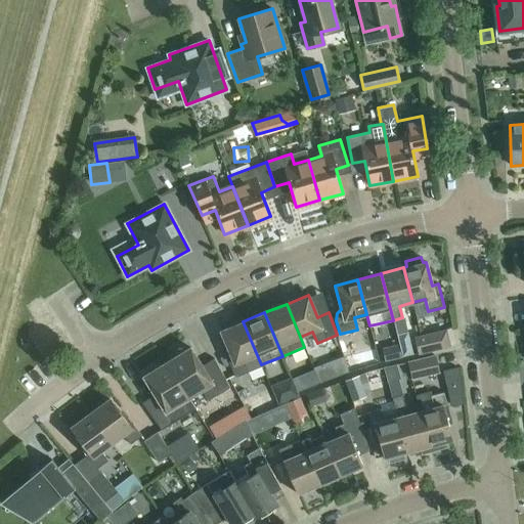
[(220,331),(229,353),(226,355),(235,377),(261,366),(261,364),(243,321),(220,331)]
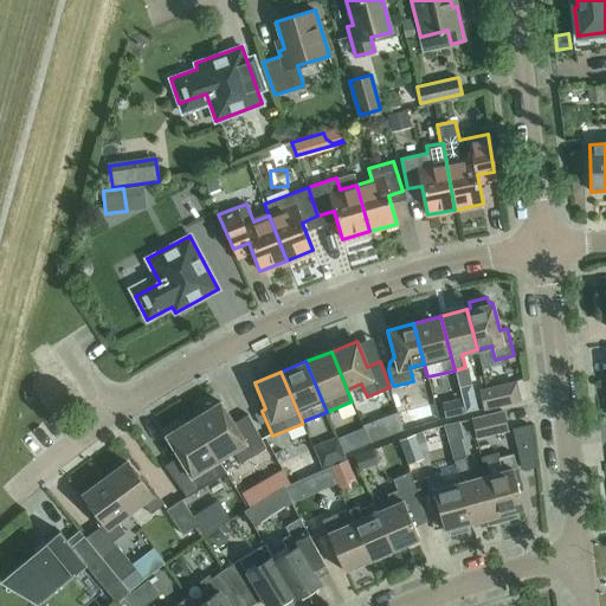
[(516,381),(479,391),(483,408),(521,400),(516,381)]
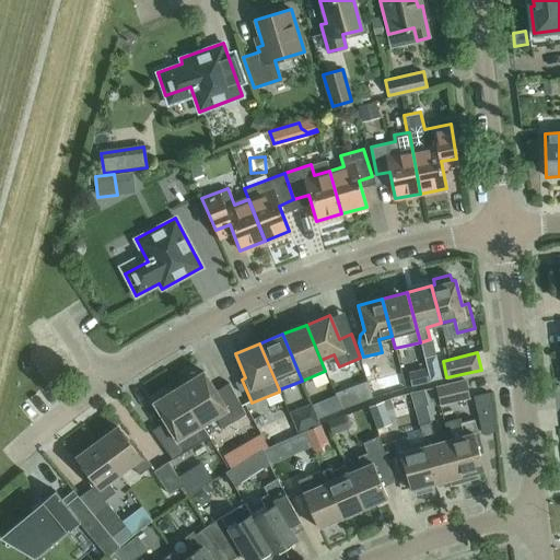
[(440,377),(434,354),(423,358),(429,380),(440,377)]
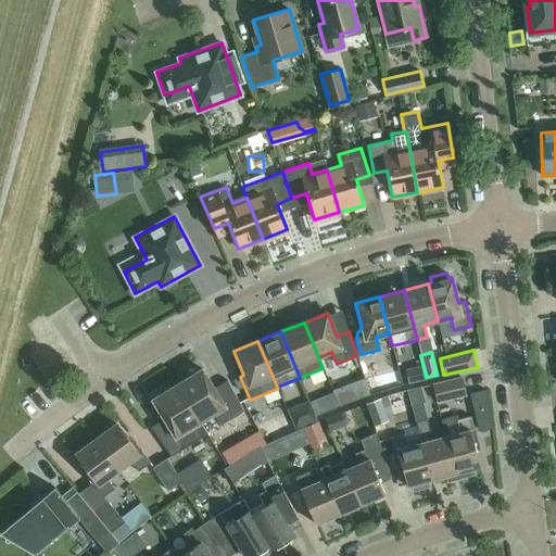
[(405,369),(408,382),(425,378),(421,365),(405,369)]
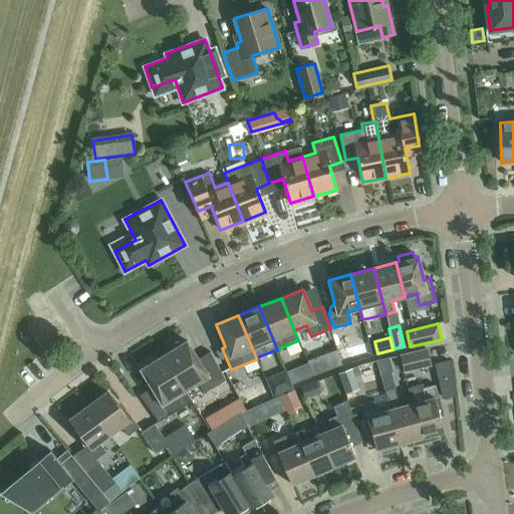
[(198,358),(187,340),(164,354),(186,391),(198,382),(204,393),(225,379),(210,351),(198,358)]
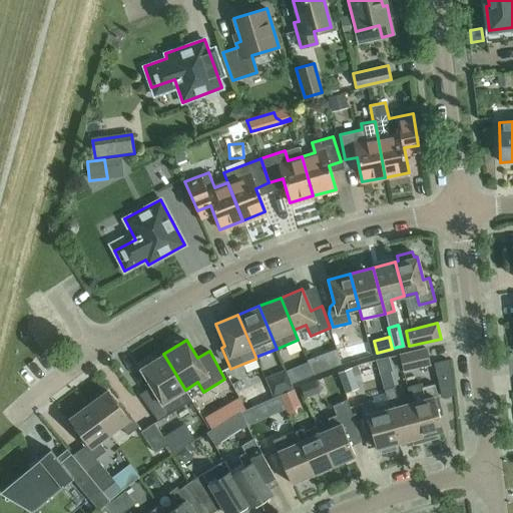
[(344,345),(336,347),(342,364),(357,358),(353,345),(345,348),(344,345)]
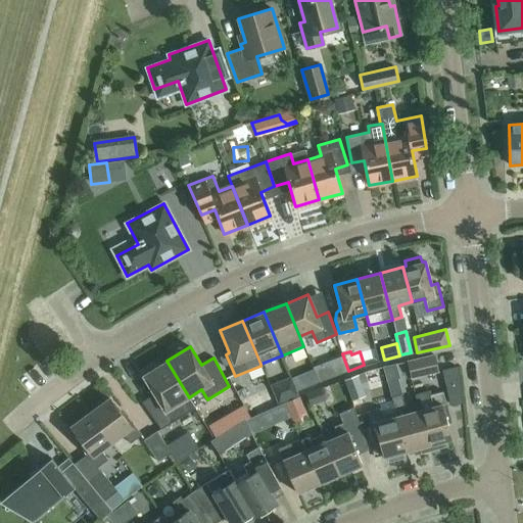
[(411,377),(438,371),(434,354),(407,362),(411,377)]
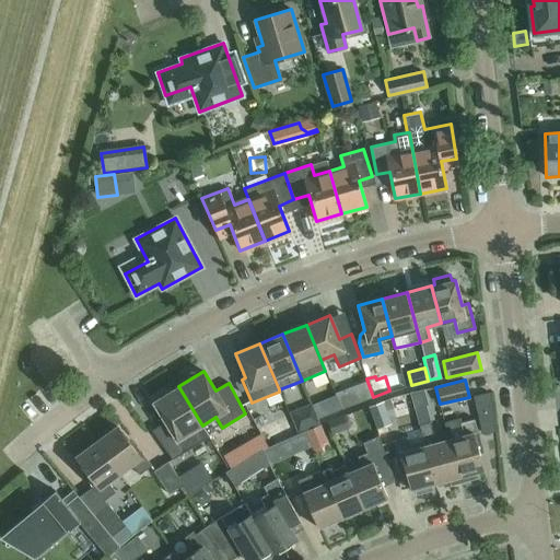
[(354,385),(336,393),(341,408),(361,401),(354,385)]
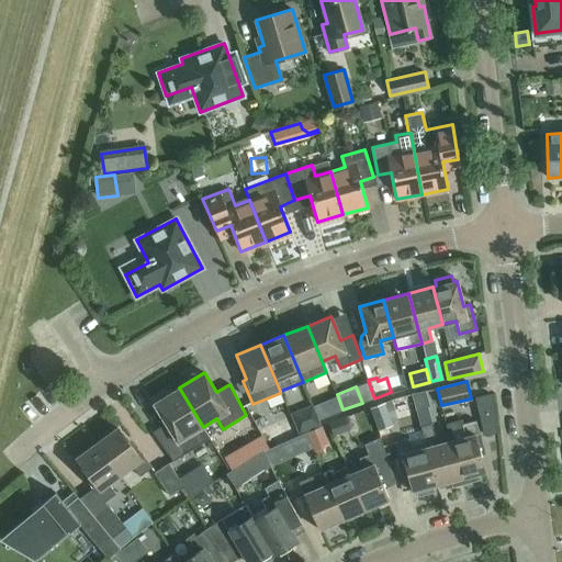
[(153,431),(172,460),(210,438),(203,427),(179,388),(154,403),(166,423),(153,431)]
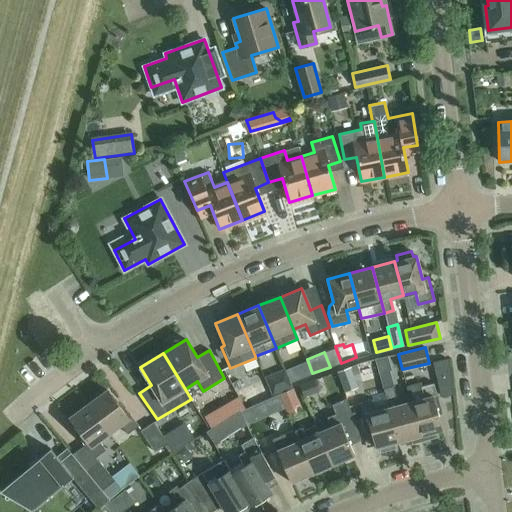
[(388,355),(375,359),(379,373),(392,369),(388,355)]
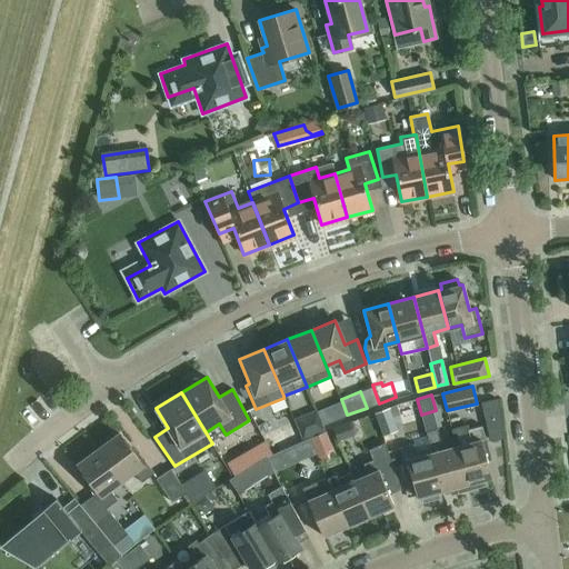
[(403,420),(420,416),(416,398),(398,403),(403,420)]
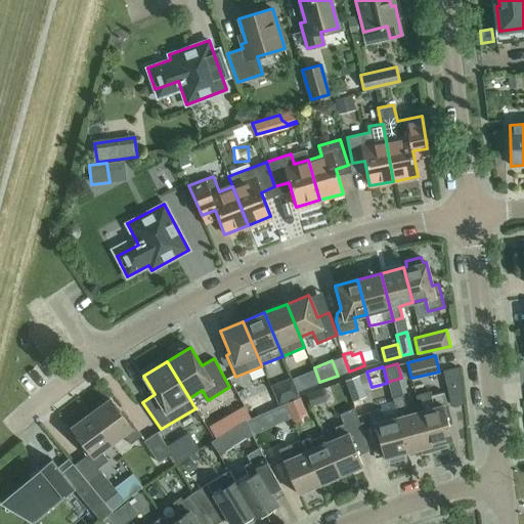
[(459,367),(443,370),(451,404),(463,402),(459,367)]
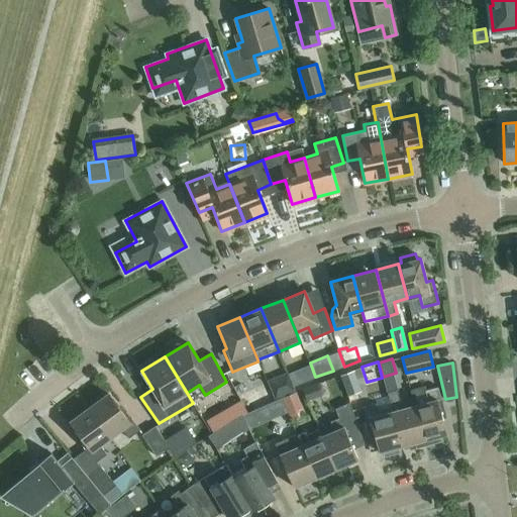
[(304,364),(288,371),(294,385),(310,379),(304,364)]
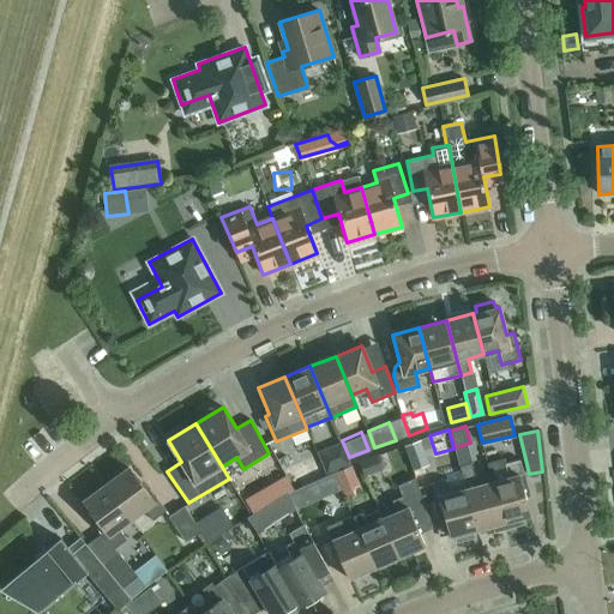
[(419,439),(403,445),(413,470),(428,464),(419,439)]
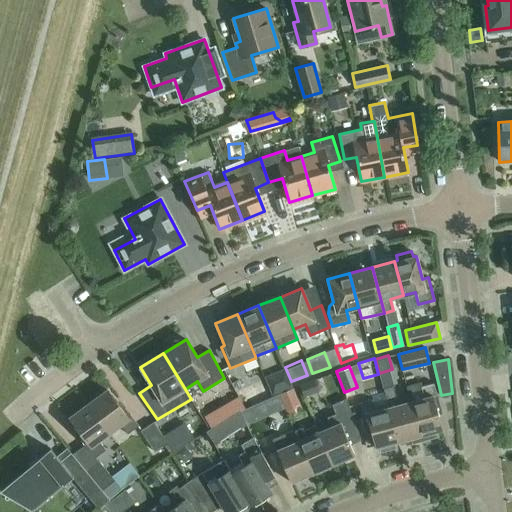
[(390,370),(379,373),(383,388),(388,387),(393,386),(394,385),(390,370)]
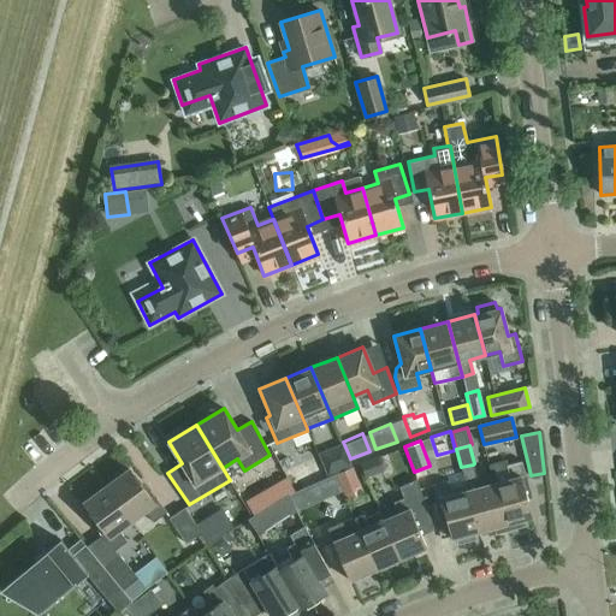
[(525,526),(523,519),(532,516),(525,489),(528,487),(521,460),(508,463),(507,460),(489,465),(493,483),(507,531),(525,526)]
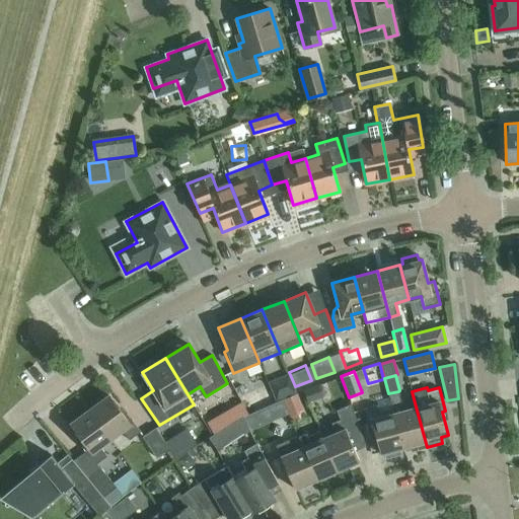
[(409,445),(411,451),(427,447),(416,406),(403,410),(398,391),(393,392),(388,393),(393,413),(403,447),(409,445)]
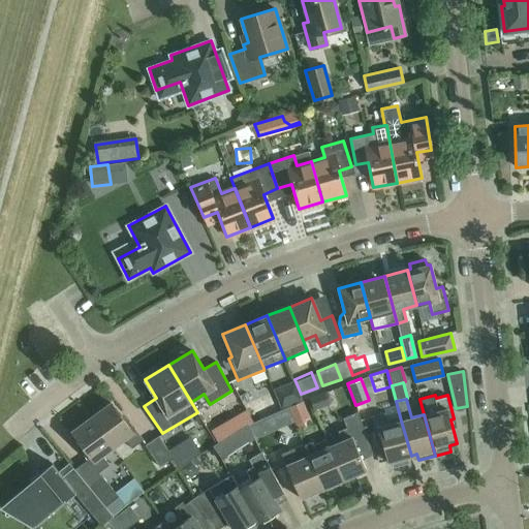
[(288,406),(296,425),(310,418),(303,401),(288,406)]
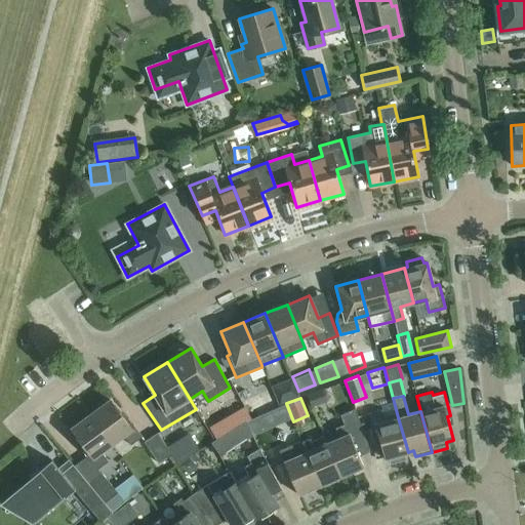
[(124,419),(110,400),(90,414),(112,443),(123,435),(130,445),(142,436),(127,417),(124,419)]
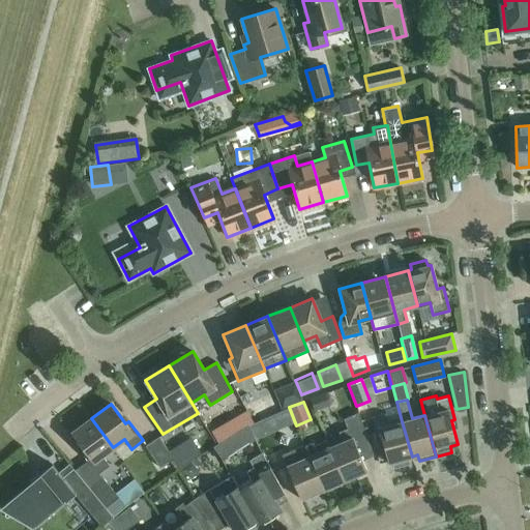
[(229,435),(245,423),(254,420),(246,408),(211,429),(218,441),(221,440),(229,435)]
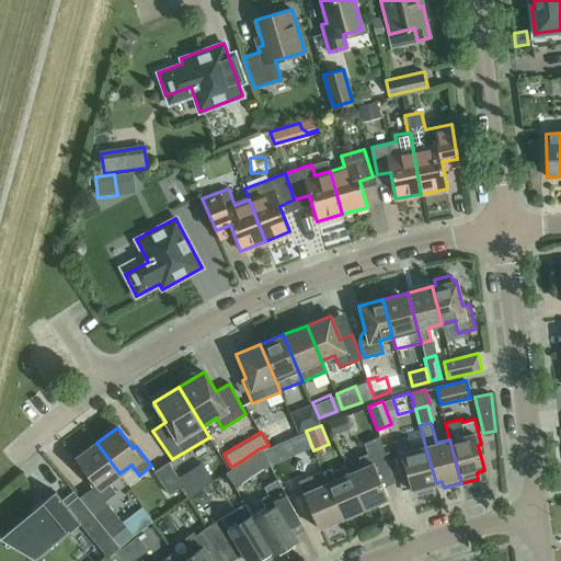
[(362,467),(350,472),(365,508),(388,499),(376,469),(389,464),(379,436),(363,443),(367,453),(357,457),(362,467)]
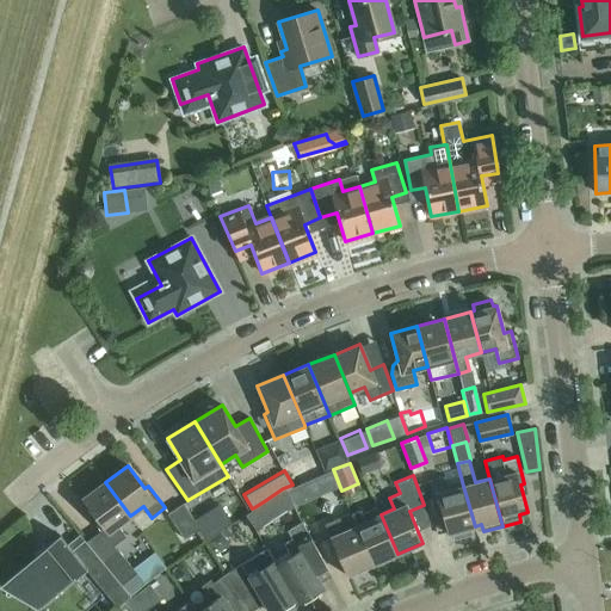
[(315,476),(287,488),(294,505),(322,493),(315,476)]
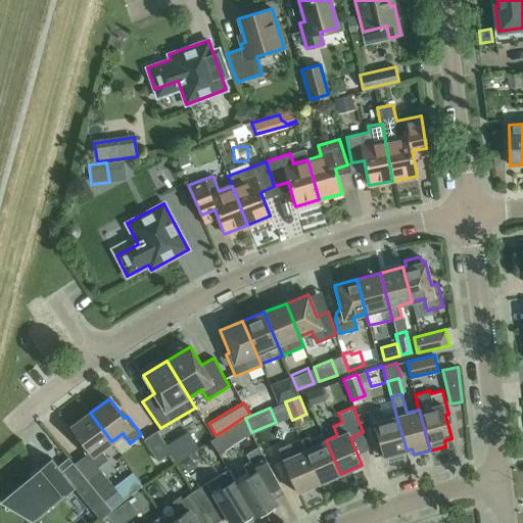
[(388,462),(403,458),(402,452),(407,450),(396,416),(383,420),(380,408),(367,412),(373,434),(377,433),(383,457),(386,456),(388,462)]
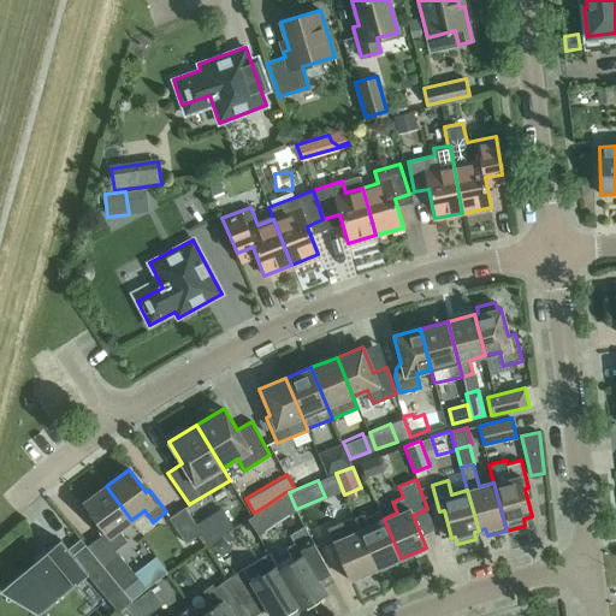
[(113,551),(126,542),(118,529),(131,520),(106,486),(83,503),(101,526),(96,528),(113,551)]
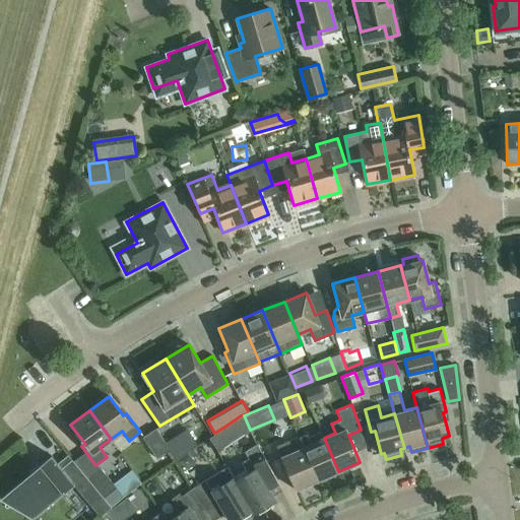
[(155,428),(142,437),(156,458),(170,449),(155,428)]
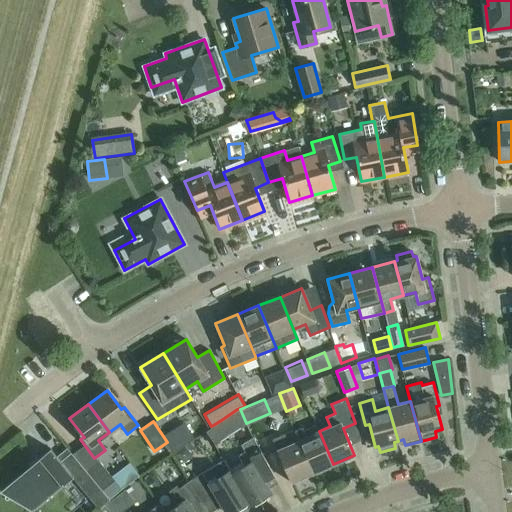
[(293,430),(298,441),(312,473),(333,464),(319,431),(318,431),(316,425),(304,430),(302,425),(293,430)]
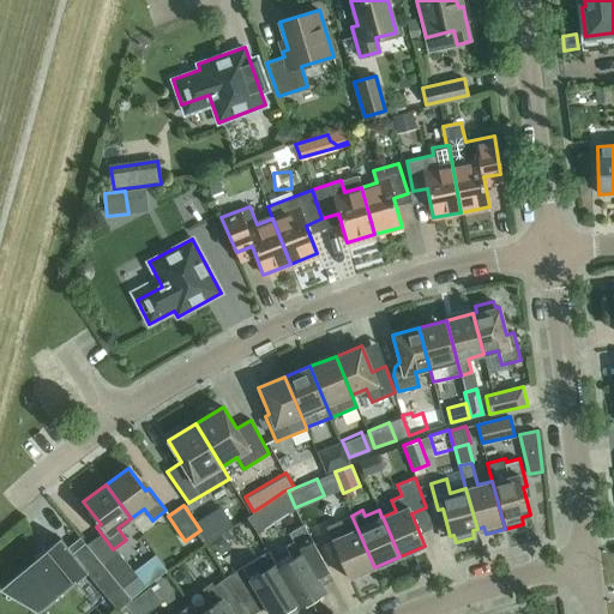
[(374,567),(357,529),(343,535),(337,522),(326,527),(348,578),(374,567)]
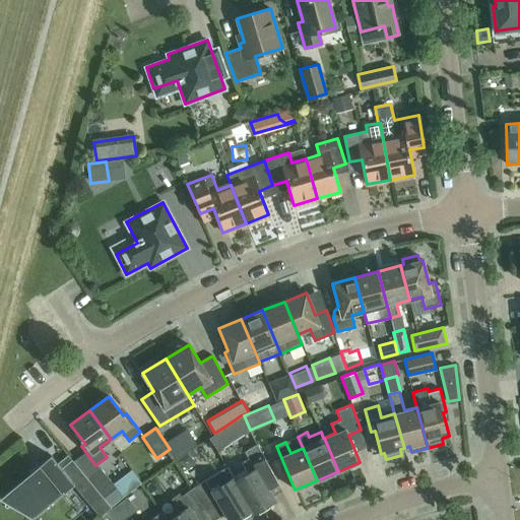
[(248,458),(242,462),(246,469),(233,477),(252,509),(251,510),(253,513),(275,500),(264,479),(274,474),(257,444),(244,451),(248,458)]
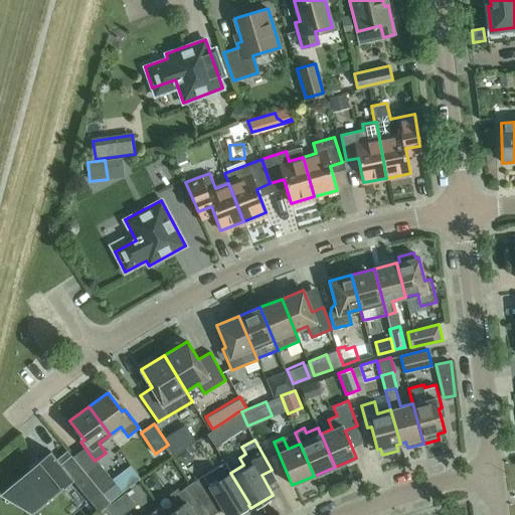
[(110,502),(70,455),(60,463),(50,451),(38,461),(40,463),(19,480),(25,488),(14,497),(32,511),(60,487),(61,489),(72,480),(99,512),(110,502)]
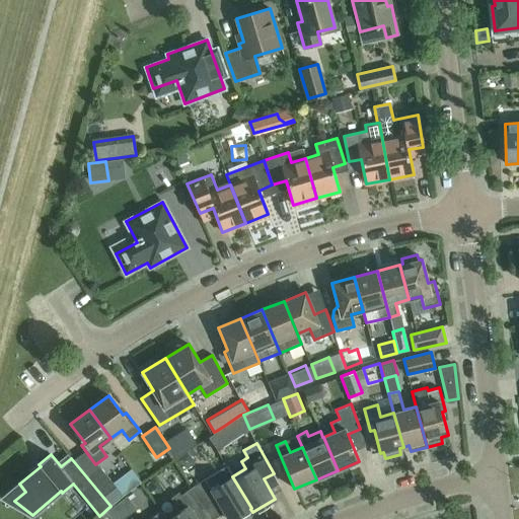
[(228,518),(233,518),(250,509),(251,508),(232,476),(226,466),(192,487),(207,509),(218,502),(228,518)]
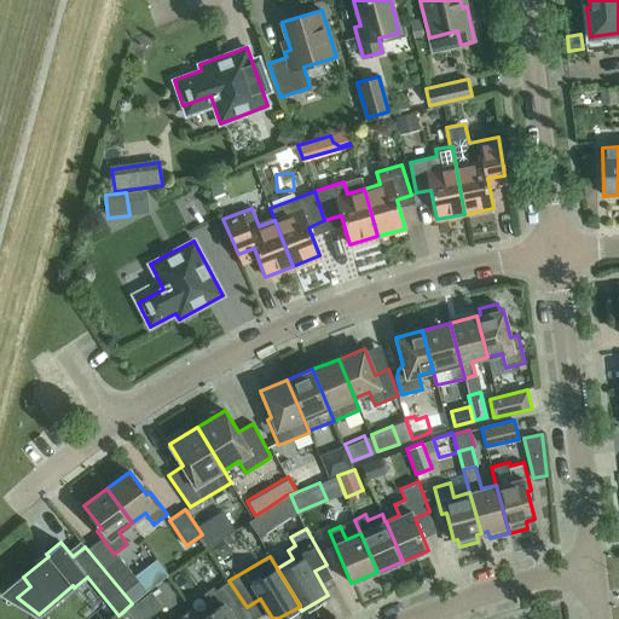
[(104,570),(123,593),(139,580),(119,557),(104,570)]
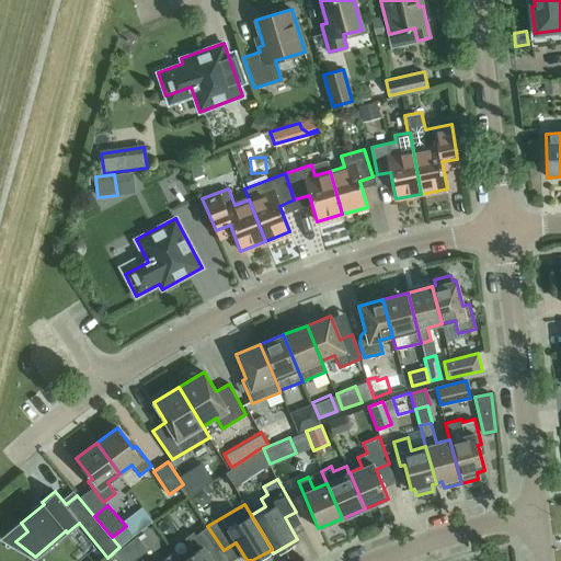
[(152,521),(141,506),(128,516),(139,530),(152,521)]
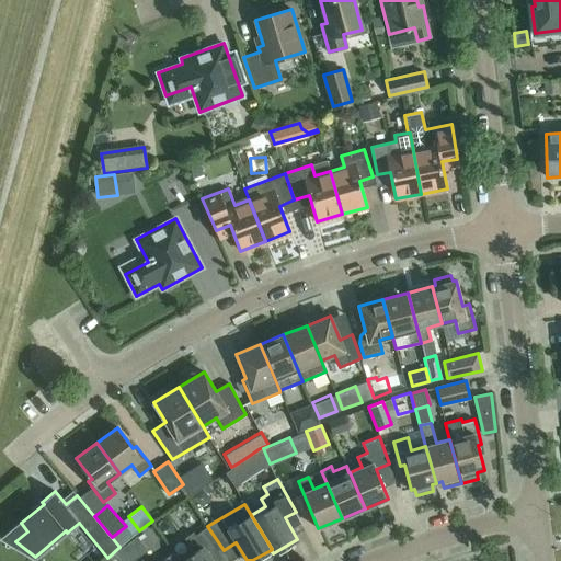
[(214,560),(213,559),(224,550),(207,526),(195,535),(193,531),(184,538),(195,552),(182,560),(214,560)]
